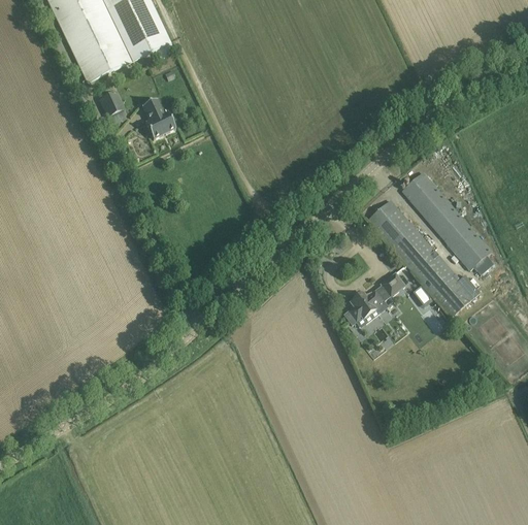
[(47,0),(87,81),(170,41),(150,0),(47,0)]
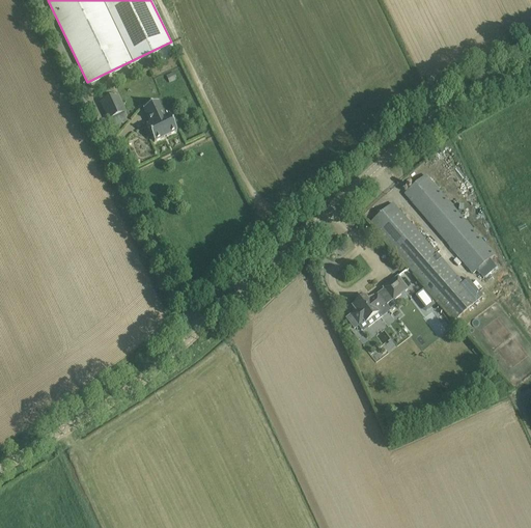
[(117,91),(100,100),(108,117),(126,109),(117,91)]
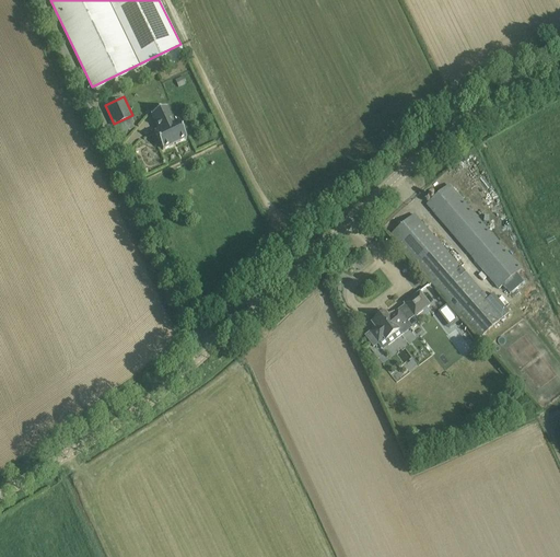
[(167,104),(151,112),(156,128),(154,129),(163,148),(187,136),(178,118),(174,120),(167,104)]
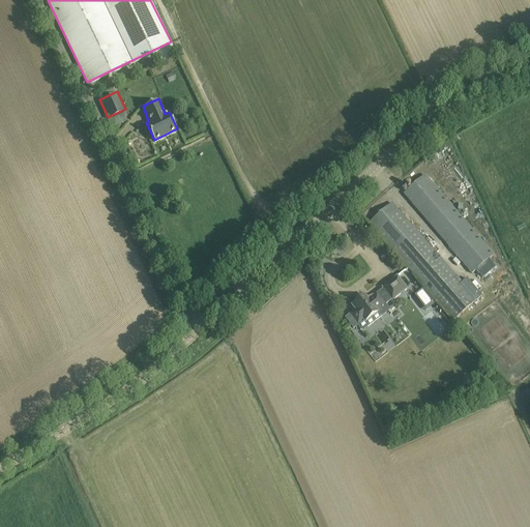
[(424,173),(404,191),(410,199),(472,270),(475,267),(482,275),(495,264),(489,256),(493,252),(431,180),(424,173)]
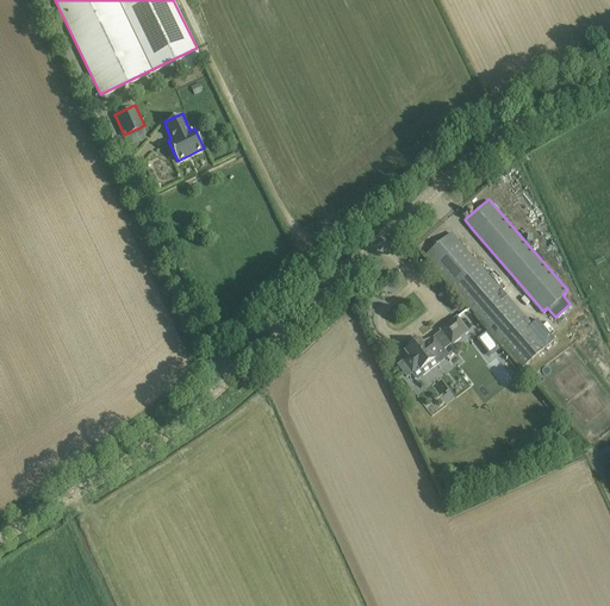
[(452,230),(424,254),(433,262),(498,338),(521,364),(549,341),(554,336),(536,317),(533,320),(530,322),(526,316),(459,239),(452,230)]
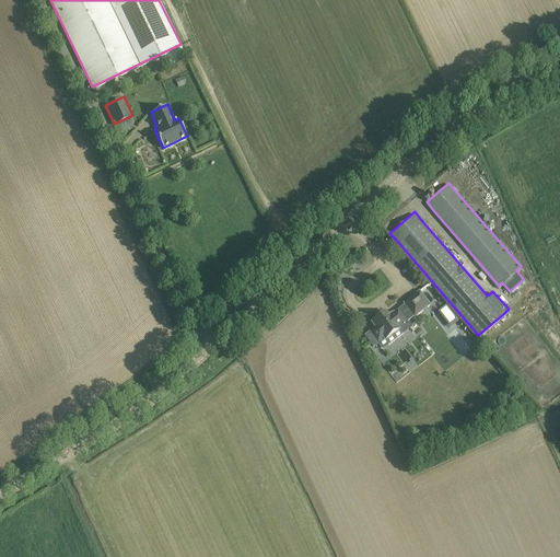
[(419,289),(404,301),(405,303),(413,314),(413,315),(430,303),(419,289)]
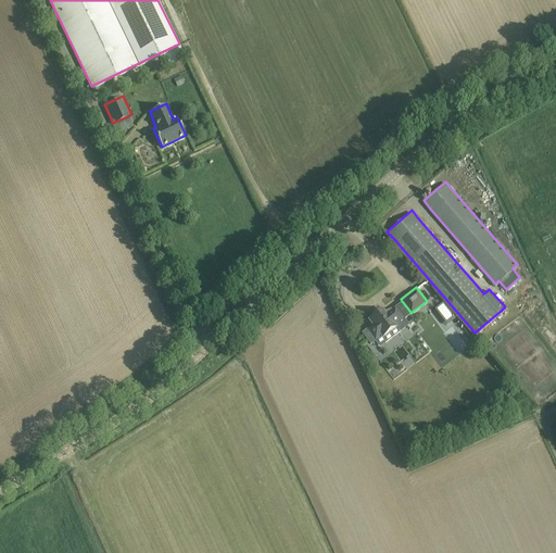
[(367,328),(362,331),(370,342),(375,339),(378,343),(383,340),(384,341),(408,323),(404,318),(411,313),(411,312),(402,301),(395,306),(391,309),(384,311),(382,308),(368,318),(373,324),(367,328)]
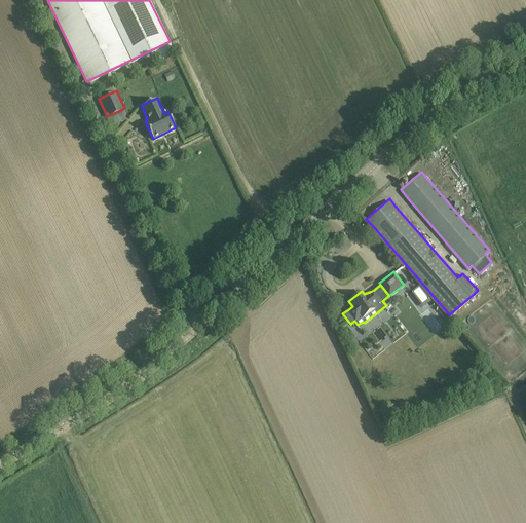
[(411,291),(422,305),(430,300),(419,286),(411,291)]
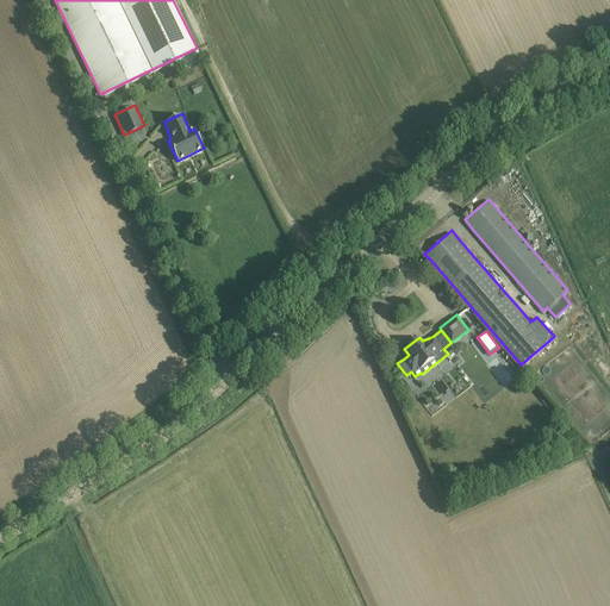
All buildings are outlined.
